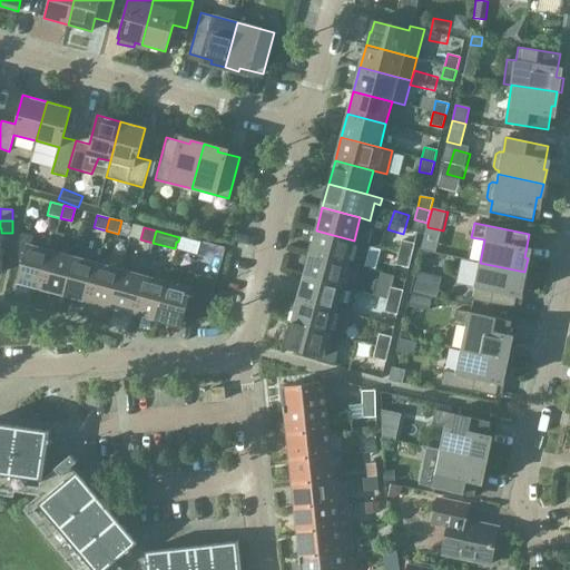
[(369,244),(354,241),(316,231),(310,254),(363,267),(369,244)]
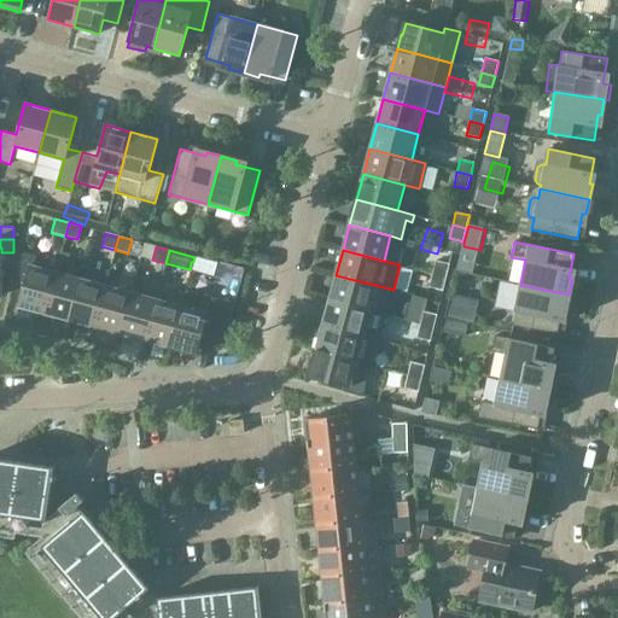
[(46,314),(57,273),(33,266),(35,257),(22,254),(12,291),(22,293),(18,305),(46,314)]
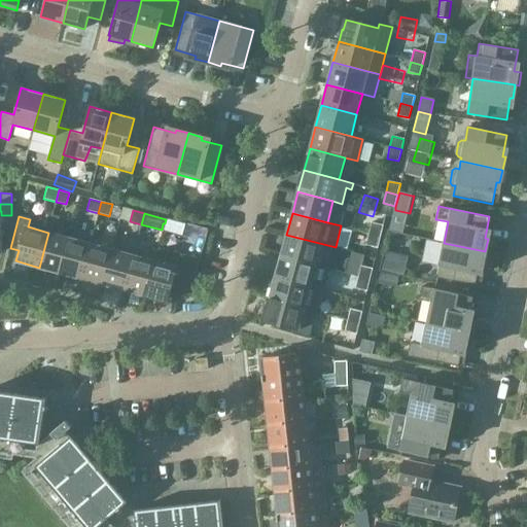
[(183,223),(166,219),(165,223),(182,229),(183,223)]
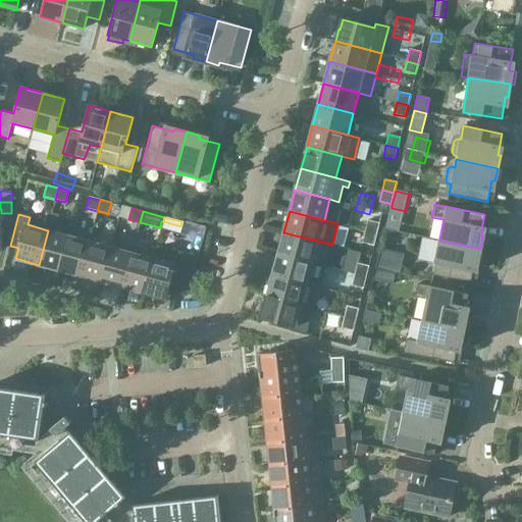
[(367,220),(365,230),(376,233),(379,223),(367,220)]
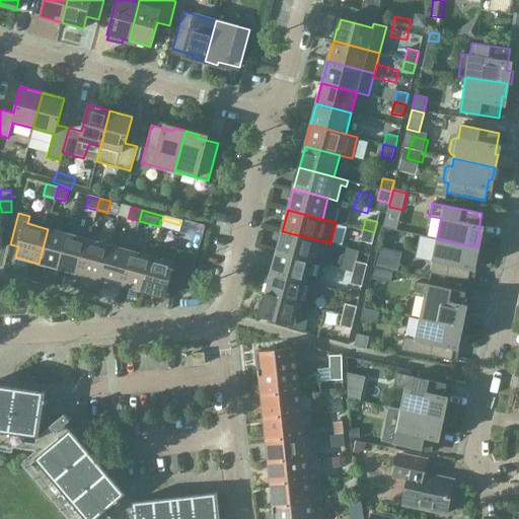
[(62,270),(71,235),(48,229),(39,264),(62,270)]
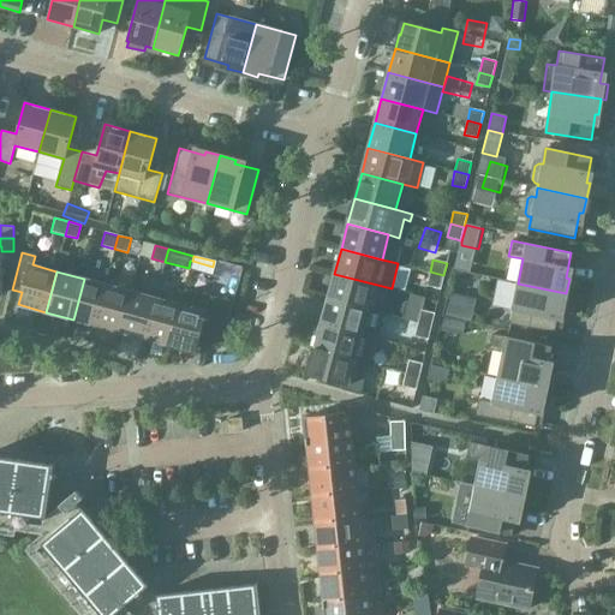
[(440,288),(443,275),(430,272),(427,286),(440,288)]
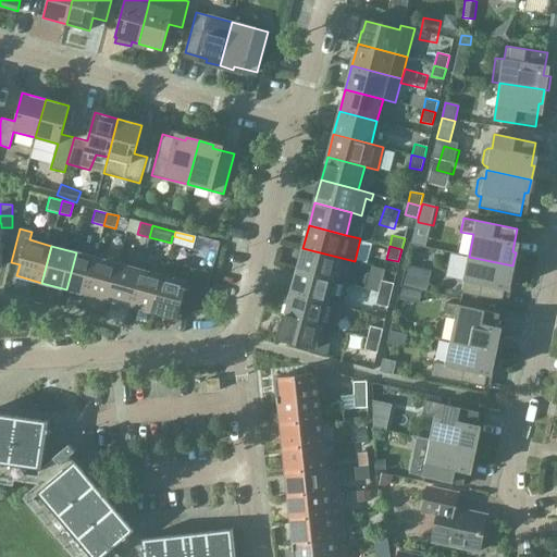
[(348,285),(355,261),(302,248),(296,271),(333,281),(345,284),(348,285)]
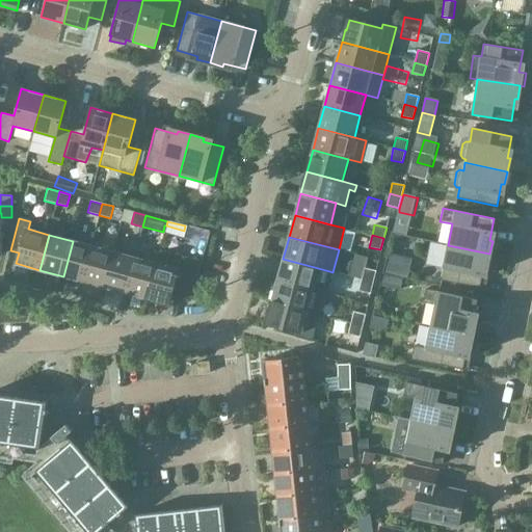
[(86,283),(96,247),(73,241),(63,276),(86,283)]
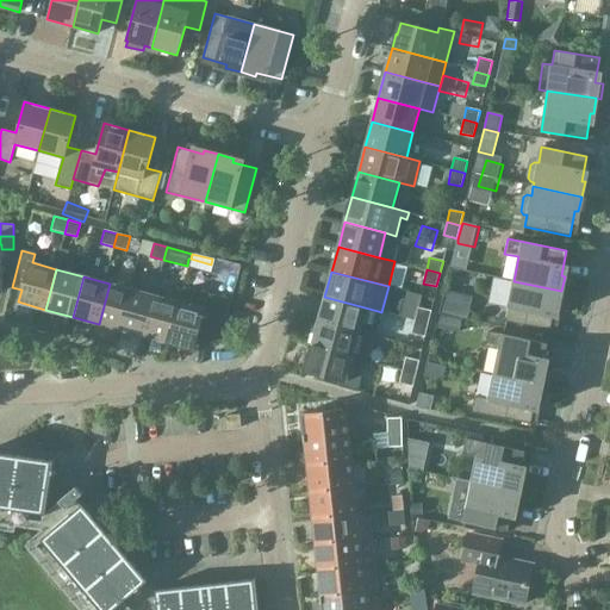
[(559,306),(561,291),(514,281),(505,321),(549,330),(555,305),(559,306)]
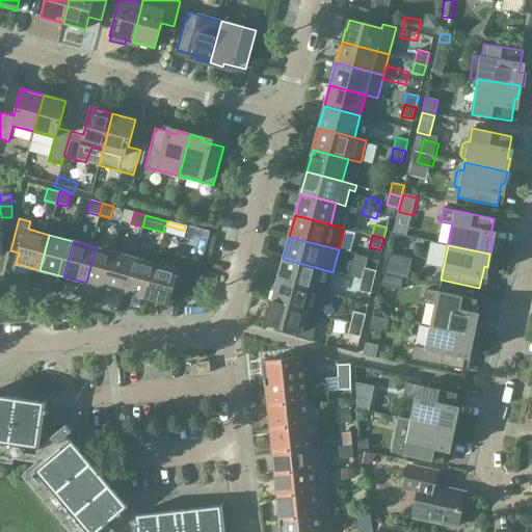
[(110,289),(120,254),(96,247),(86,283),(110,289)]
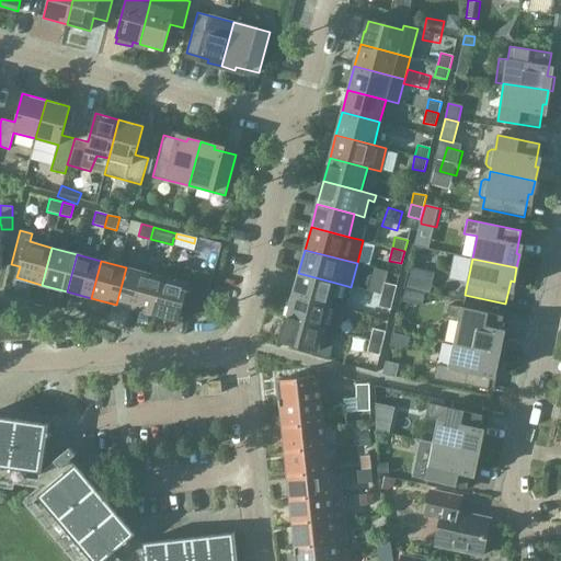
[(165,318),(179,266),(169,264),(164,277),(150,274),(140,311),(165,318)]
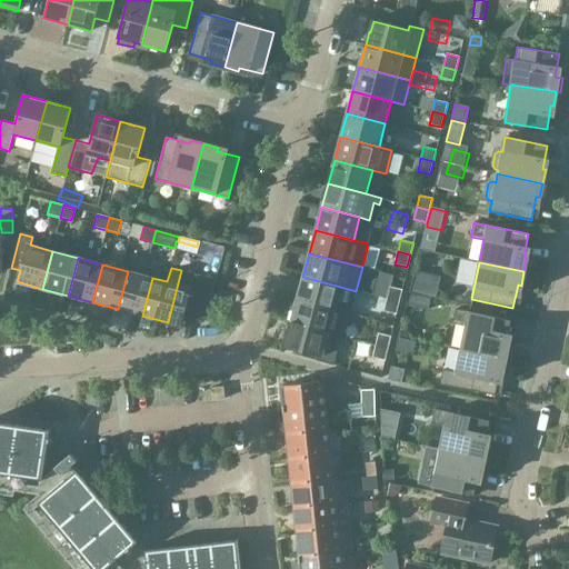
[(216,279),(181,270),(168,322),(169,322),(170,320),(181,323),(183,316),(205,321),(216,279)]
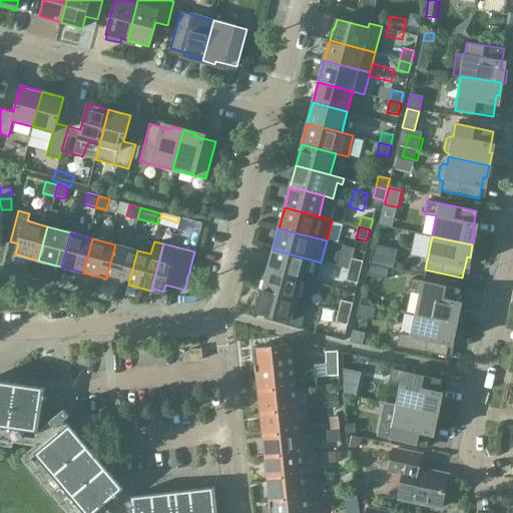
[(128,285),(137,250),(115,244),(106,279),(128,285)]
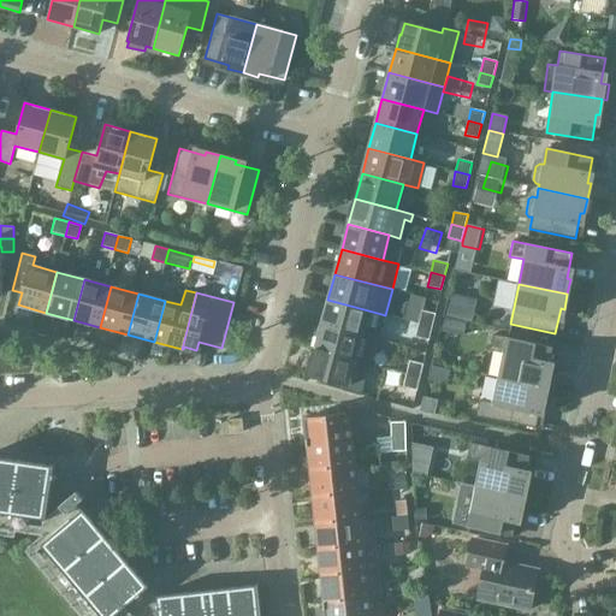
[(461,319),(467,297),(450,294),(445,315),(461,319)]
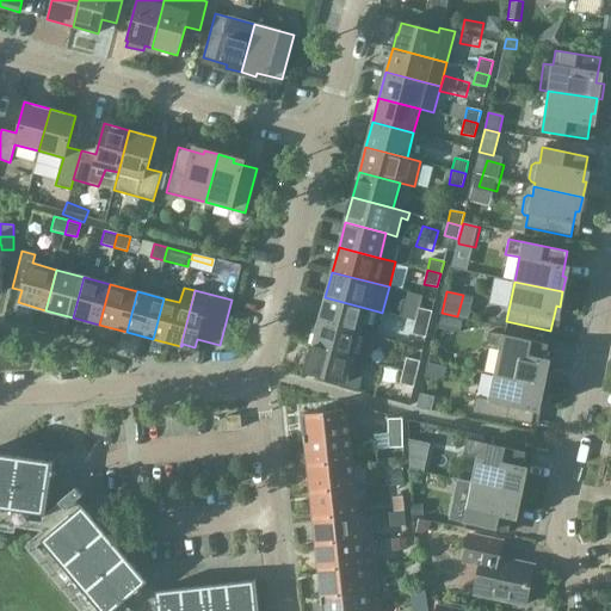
[(325,297),(319,321),(372,335),(376,337),(382,313),(365,308),(325,297)]
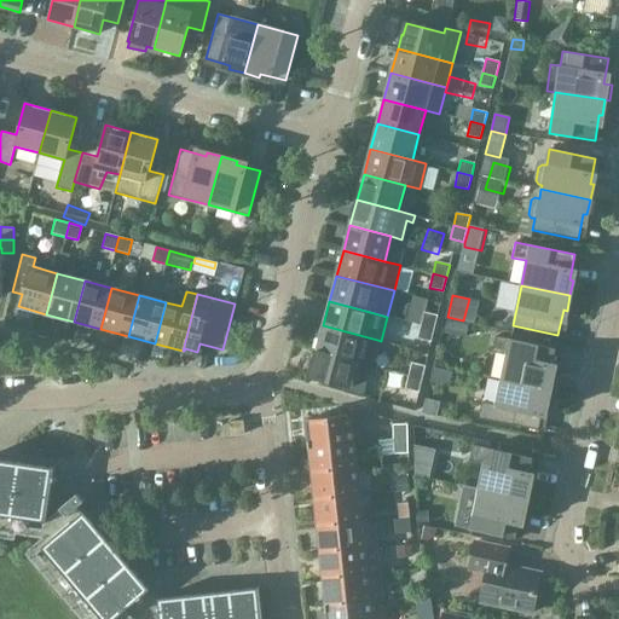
[(423,312),(421,324),(434,328),(437,316),(423,312)]
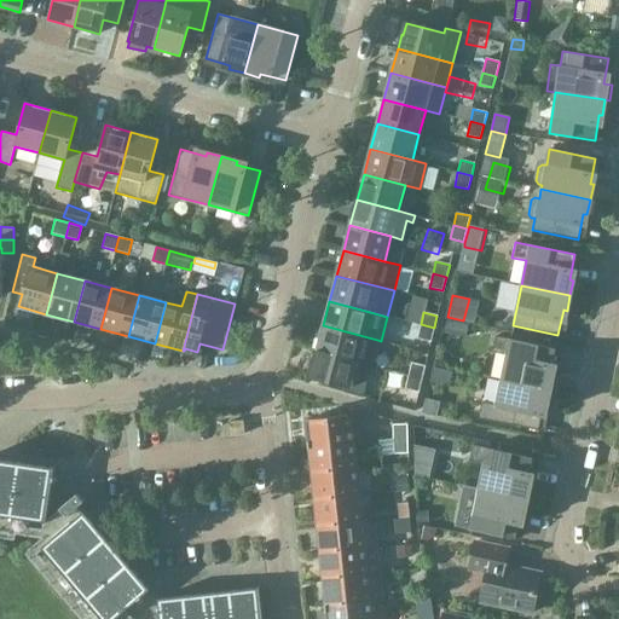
[(467,324),(446,319),(443,333),(464,337),(467,324)]
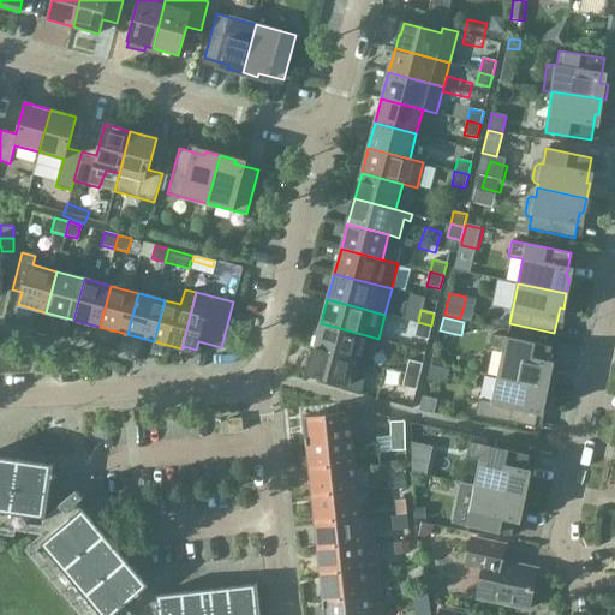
[(428,339),(431,326),(418,322),(415,336),(428,339)]
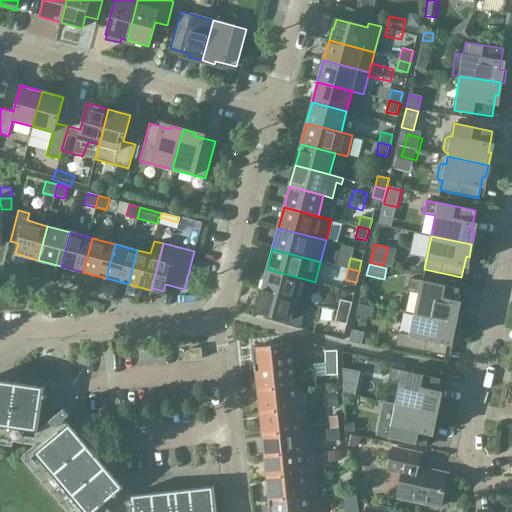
[(312,281),(267,269),(261,290),(295,299),(307,302),(312,281)]
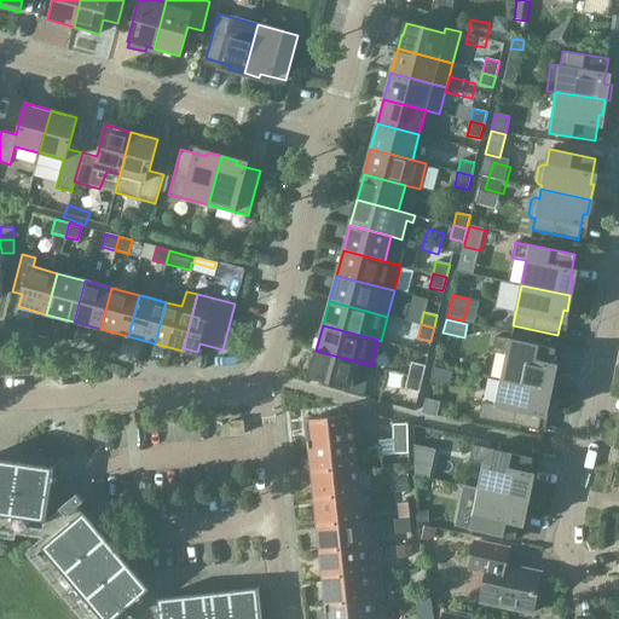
[(507,354),(501,380),(550,391),(554,375),(549,374),(555,348),(496,336),(492,352),(507,354)]
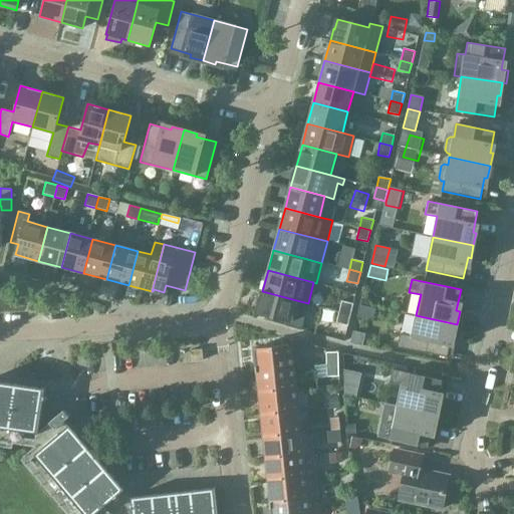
[(308,303),(296,300),(262,291),(259,302),(261,303),(259,313),(286,320),(285,325),(301,329),(308,303)]
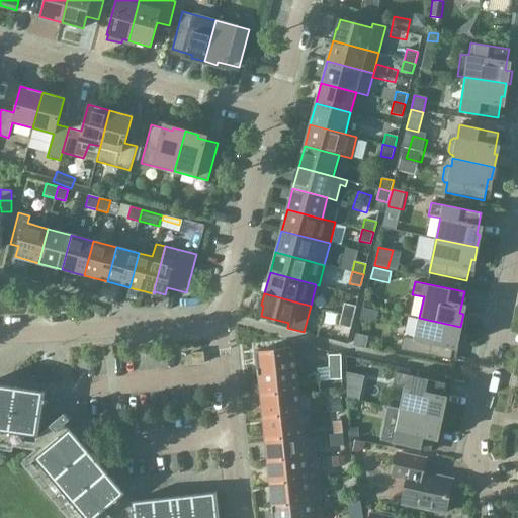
[(344,304),(341,314),(353,317),(355,307),(344,304)]
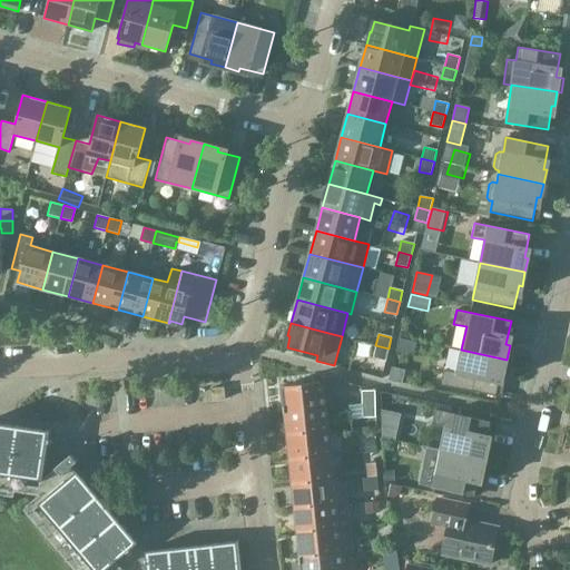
[(397,338),(394,353),(412,357),(415,343),(397,338)]
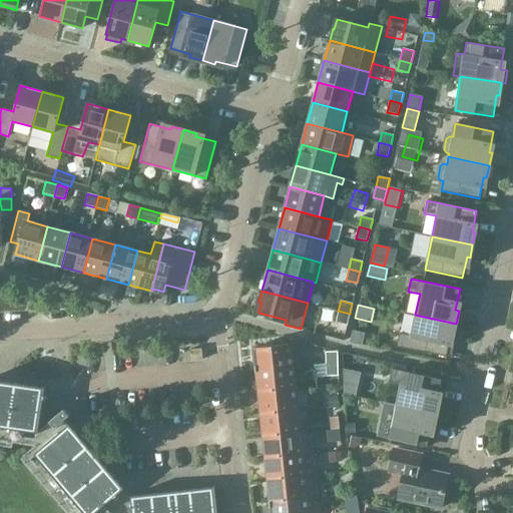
[(347,325),(350,314),(338,311),(336,323),(347,325)]
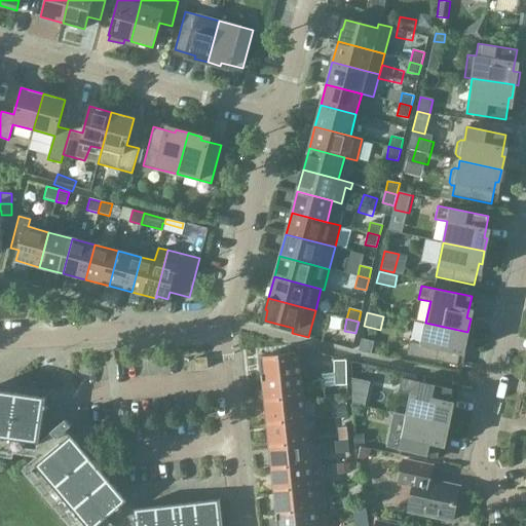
[(464,344),(467,332),(425,323),(421,344),(409,341),(407,354),(457,365),(461,344),(464,344)]
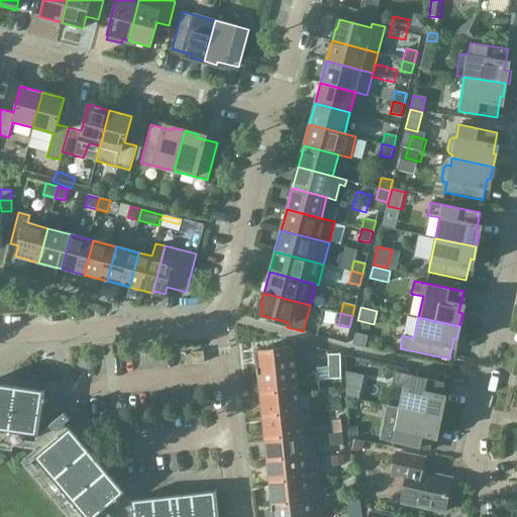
[(351,345),(363,348),(365,336),(354,333),(351,345)]
